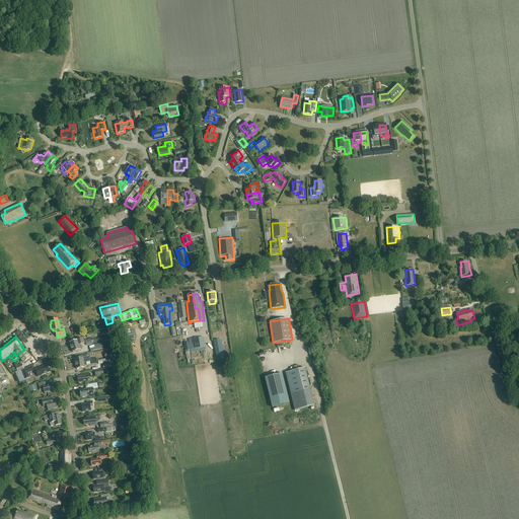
[(81,345),(85,343),(91,342),(90,339),(84,341),(83,339),(70,343),(71,348),(81,345)]
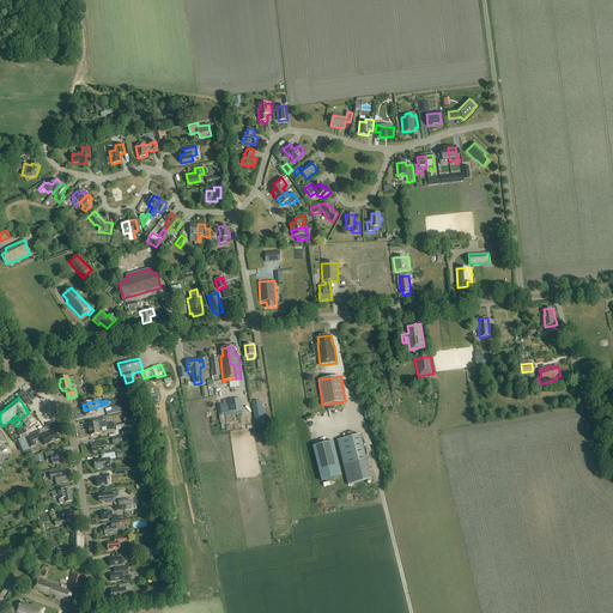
[(223,401),(225,413),(234,411),(232,400),(223,401)]
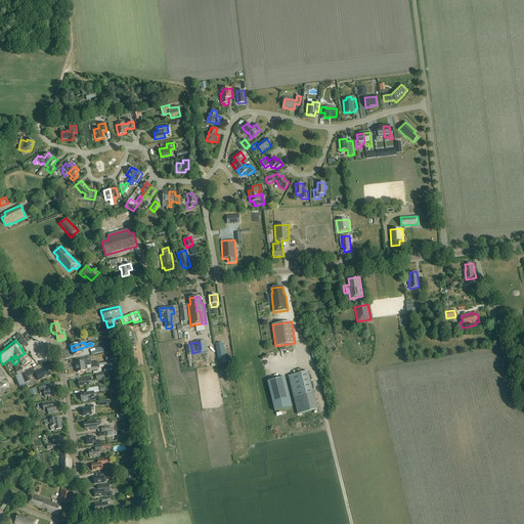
[(218,359),(226,358),(224,346),(221,347),(220,344),(216,344),(218,359)]
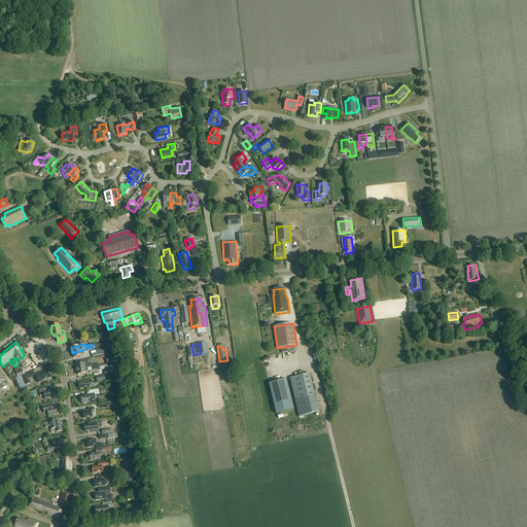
[(16,360),(19,363),(24,370),(32,363),(29,359),(28,360),(25,355),(16,360)]
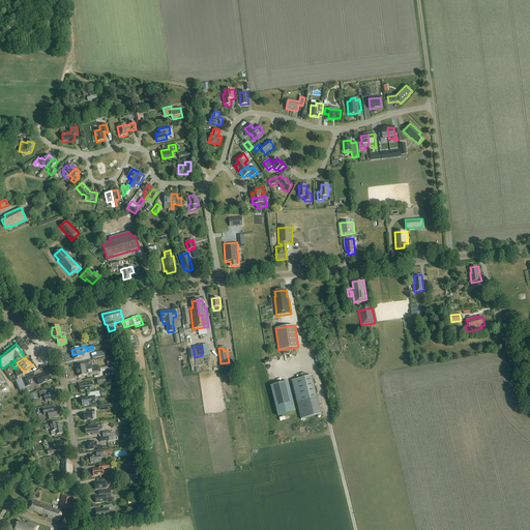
[(36,378),(38,385),(42,384),(42,383),(52,380),(50,373),(36,378)]
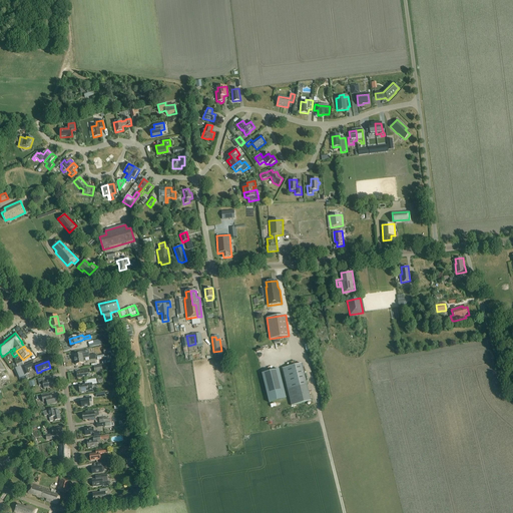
[(21,367),(25,376),(30,374),(28,370),(34,367),(32,362),(21,367)]
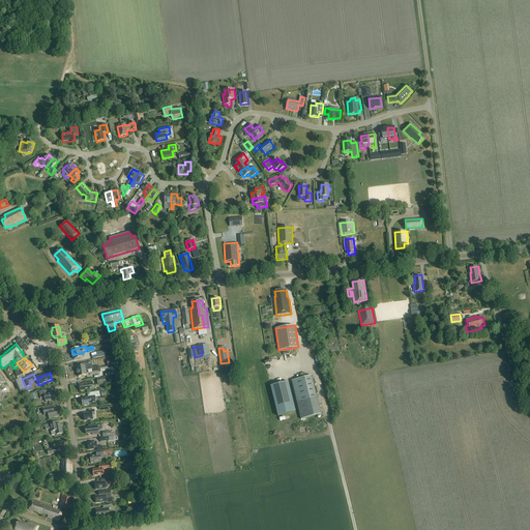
[(312,376),(292,381),(301,419),(322,414),(312,376)]
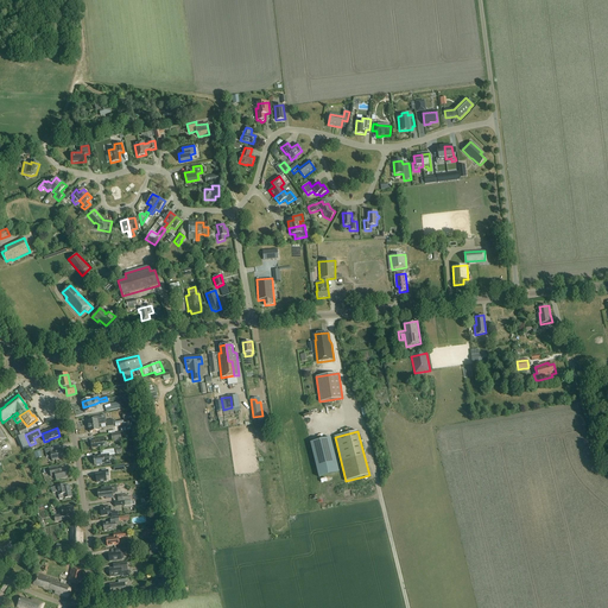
[(107,447),(106,438),(95,439),(95,442),(92,442),(93,449),(107,447)]
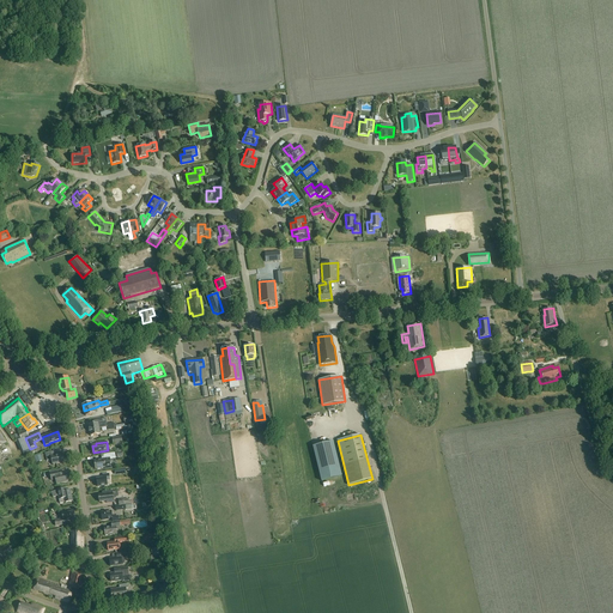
[(333,442),(313,447),(322,481),(343,477),(333,442)]
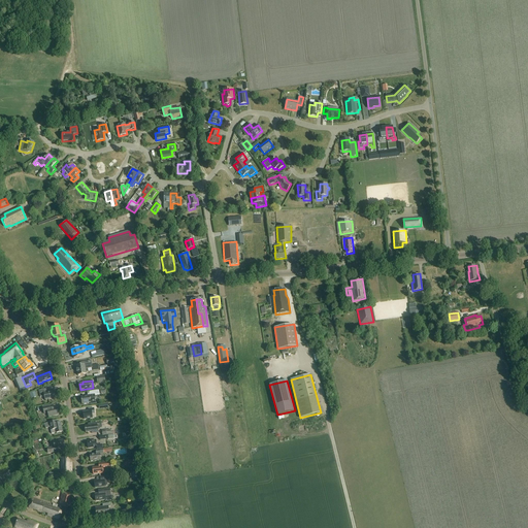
[(40,397),(44,397),(45,400),(56,398),(54,391),(47,392),(46,389),(39,390),(40,397)]
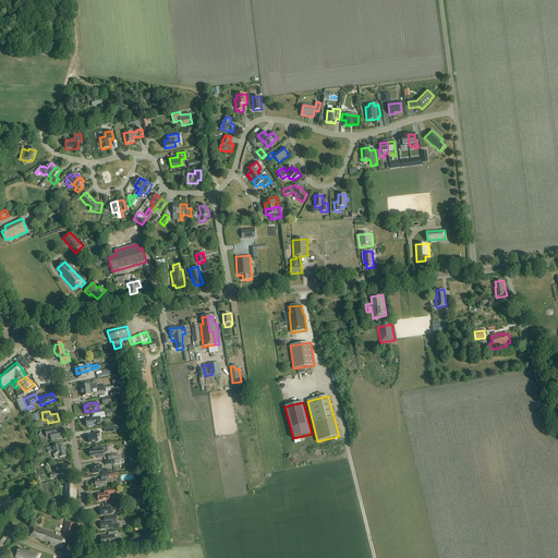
[(94,414),(94,416),(92,417),(92,419),(85,420),(86,427),(96,426),(96,427),(101,427),(100,417),(105,417),(105,413),(94,414)]
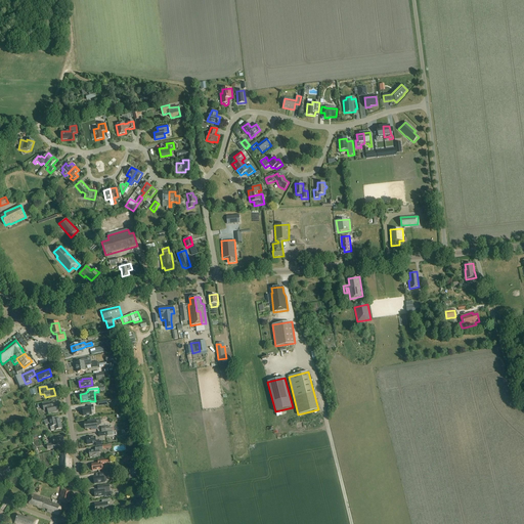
[(52,405),(52,402),(43,404),(44,411),(47,410),(48,413),(58,411),(57,404),(52,405)]
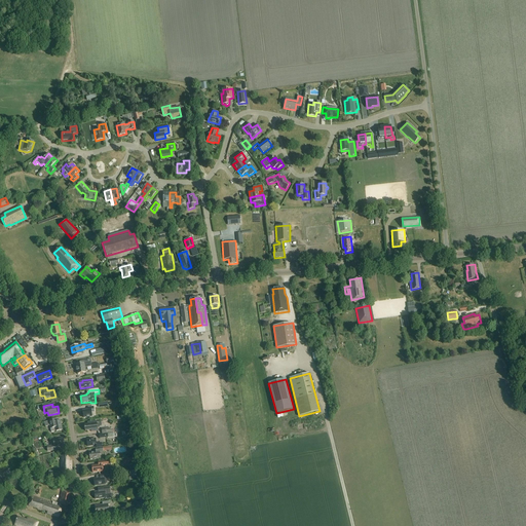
[(95,412),(94,407),(88,408),(88,410),(82,411),(83,418),(92,417),(91,412),(95,412)]
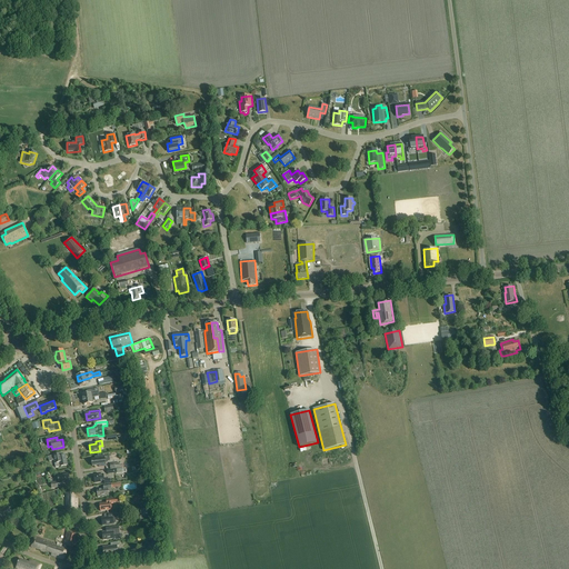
[(61,453),(56,455),(48,456),(49,461),(55,460),(56,468),(68,466),(66,456),(61,456),(61,453)]
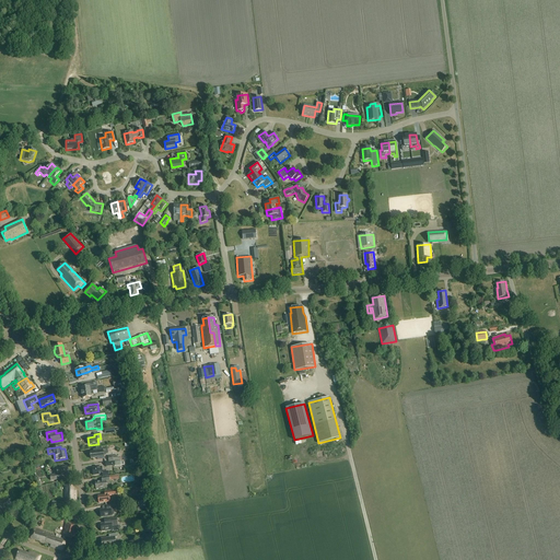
[(104,459),(103,448),(94,450),(95,452),(90,453),(91,459),(97,458),(97,459),(104,459)]
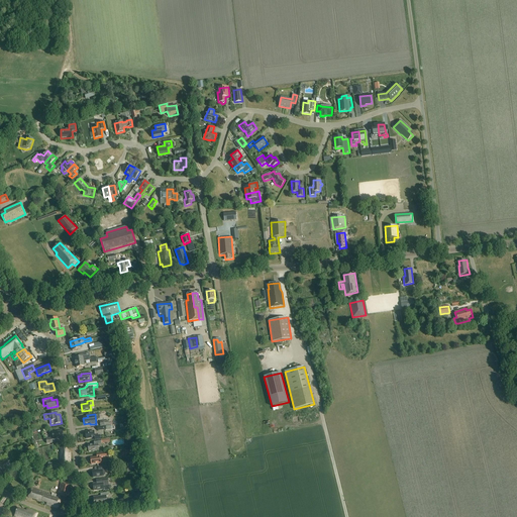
[(50,437),(50,438),(46,439),(46,443),(56,442),(56,439),(64,437),(63,430),(53,432),(53,436),(50,437)]
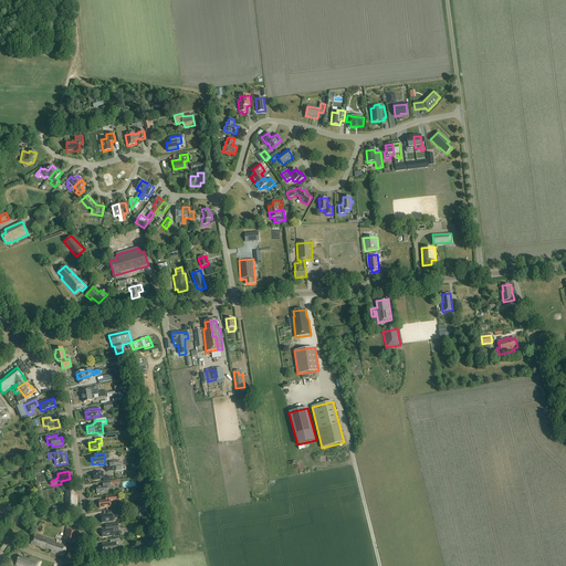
[(103,478),(103,472),(93,473),(94,481),(104,480),(104,482),(111,481),(109,477),(103,478)]
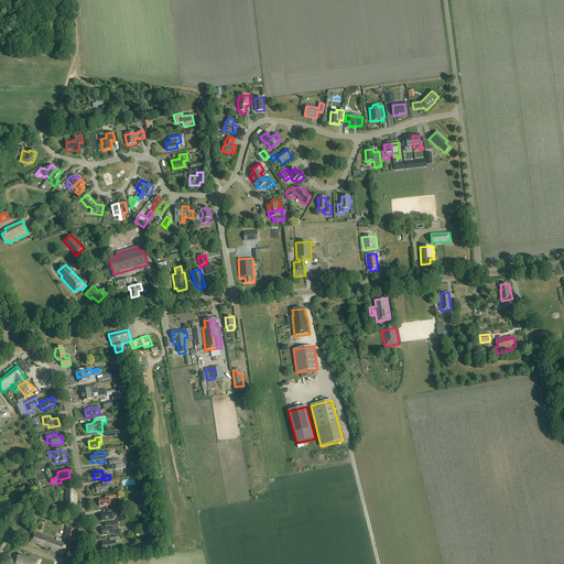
[(41,480),(47,478),(45,472),(38,475),(41,480)]
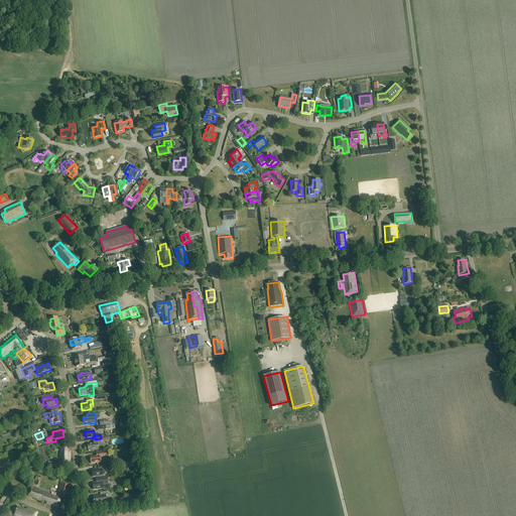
[(99,449),(98,446),(102,446),(101,442),(110,441),(110,438),(94,440),(94,443),(88,443),(89,450),(99,449)]
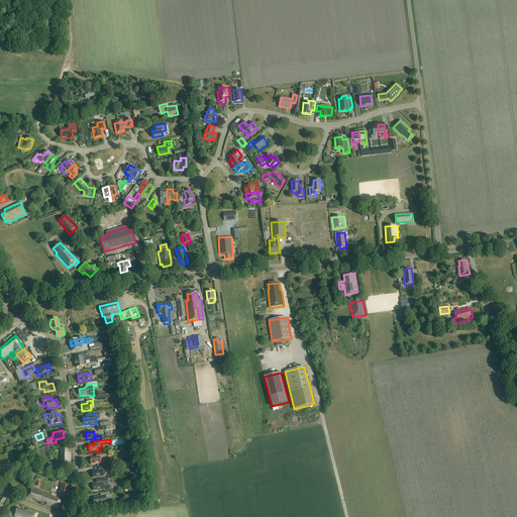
[(68,453),(68,448),(60,448),(61,463),(70,463),(70,453),(68,453)]
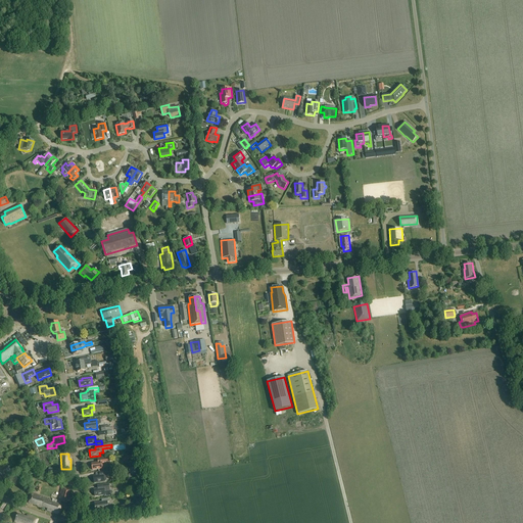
[(102,469),(102,464),(109,463),(108,458),(98,459),(98,462),(92,463),(92,470),(102,469)]
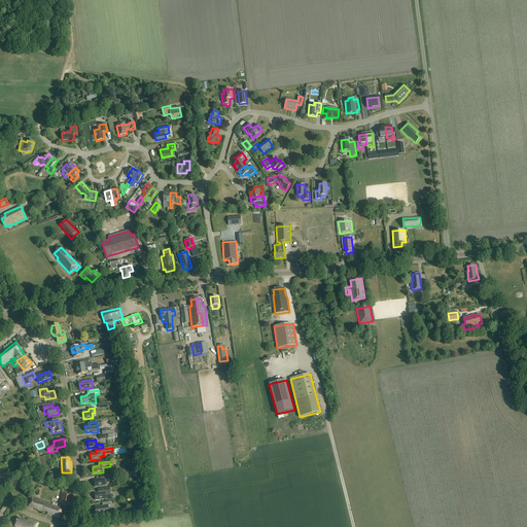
[(0,475),(0,477),(5,485),(13,479),(7,469),(0,475)]
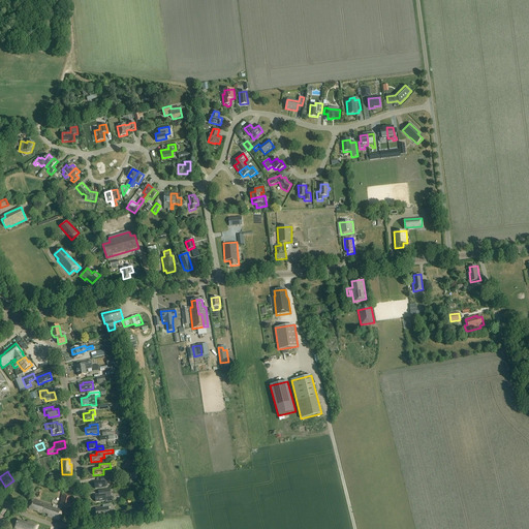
[(95,489),(105,488),(106,488),(107,486),(107,483),(109,481),(109,480),(111,480),(111,476),(100,477),(101,480),(94,481),(95,489)]
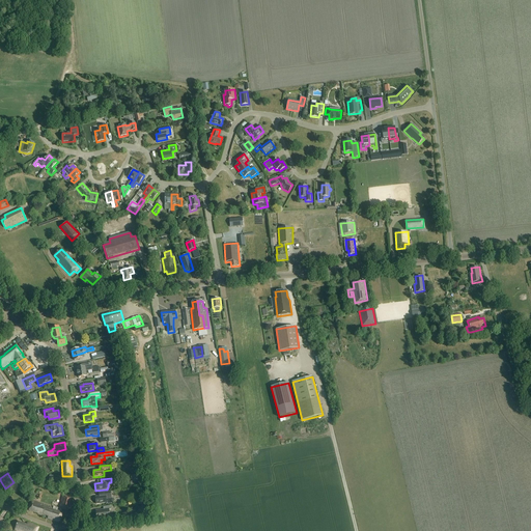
[(113,499),(112,499),(111,492),(102,493),(102,496),(95,497),(96,504),(107,503),(107,504),(115,503),(114,499),(113,499)]
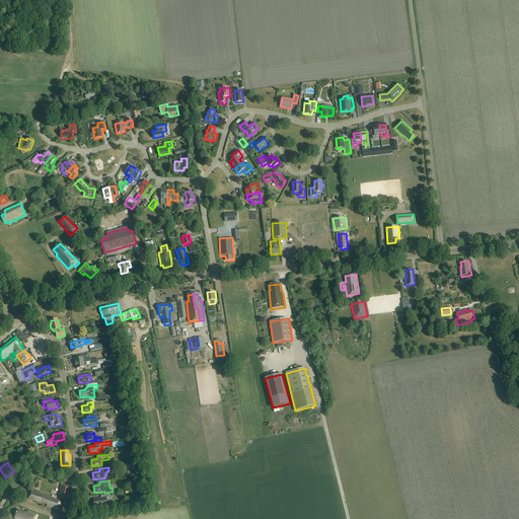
[(67,500),(70,487),(61,484),(58,498),(67,500)]
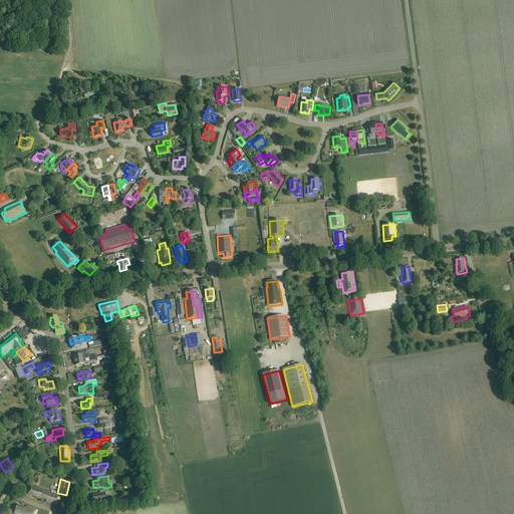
[(61,495),(31,485),(28,494),(37,497),(36,498),(41,499),(42,498),(46,500),(46,502),(57,506),(61,495)]
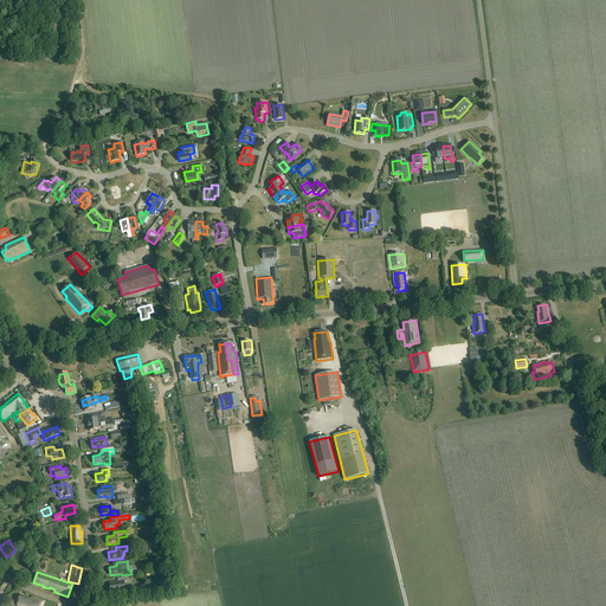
[(110,584),(111,594),(126,592),(124,582),(127,582),(127,578),(117,579),(118,582),(110,584)]
